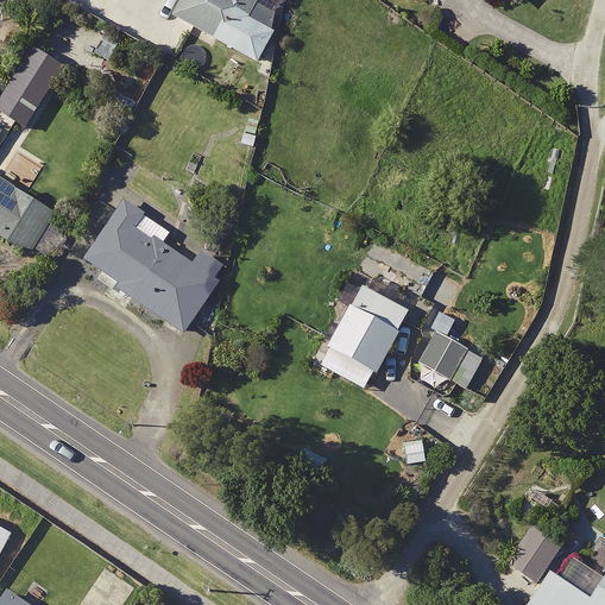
[(273,31),(275,14),(256,4),(258,0),(181,0),(174,14),(257,61),(273,31)]
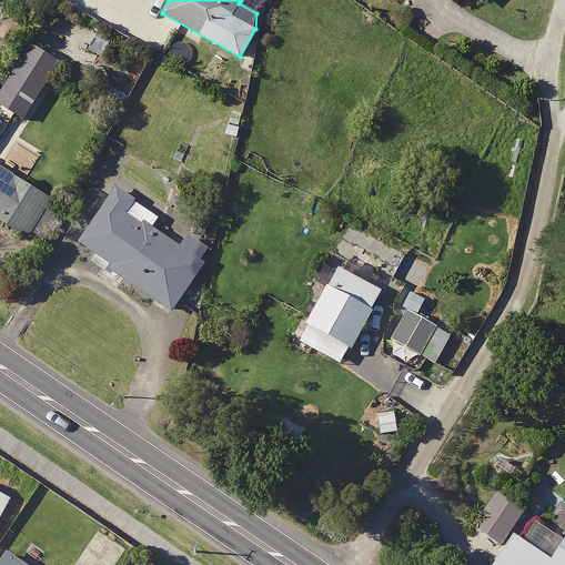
[(102,24),(87,49),(100,57),(115,32),(102,24)]
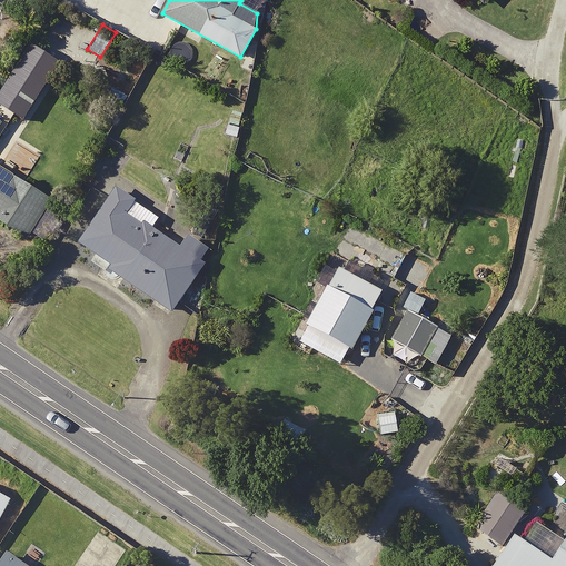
[(33,108),(23,102),(42,75),(22,62),(0,96),(0,137),(1,136),(10,142),(33,108)]
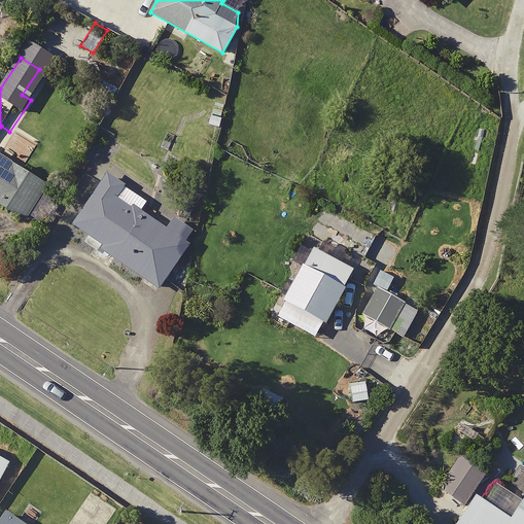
[(0,200),(27,217),(48,181),(0,151),(0,200)]
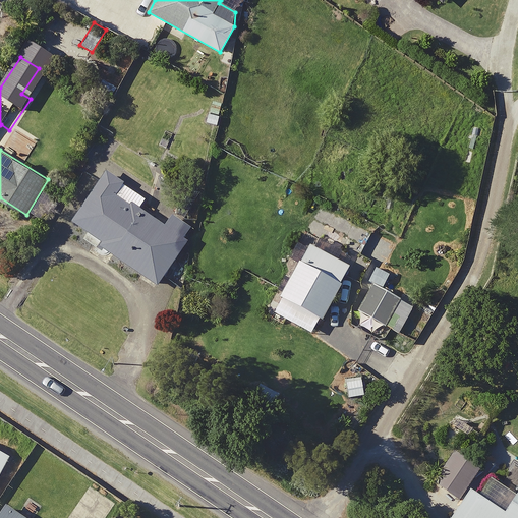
[(183,236),(189,227),(171,215),(163,226),(137,210),(145,197),(105,172),(72,222),(105,243),(102,248),(112,255),(108,262),(124,272),(128,266),(158,285),(188,239),(183,236)]
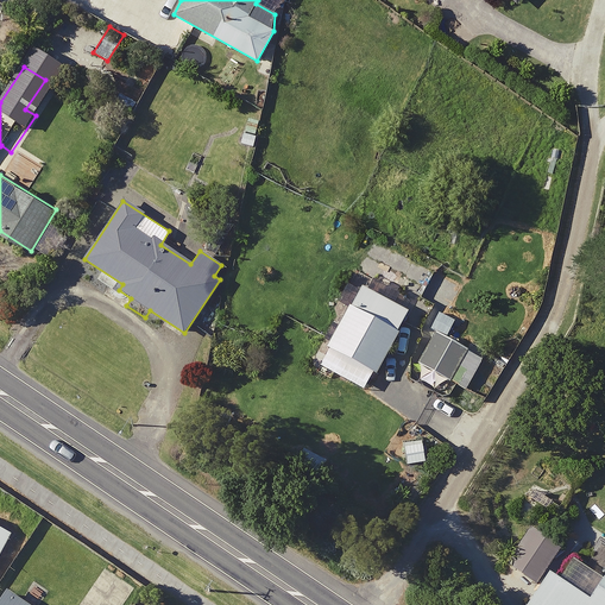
[(457,281),(434,271),(427,285),(449,295),(457,281)]
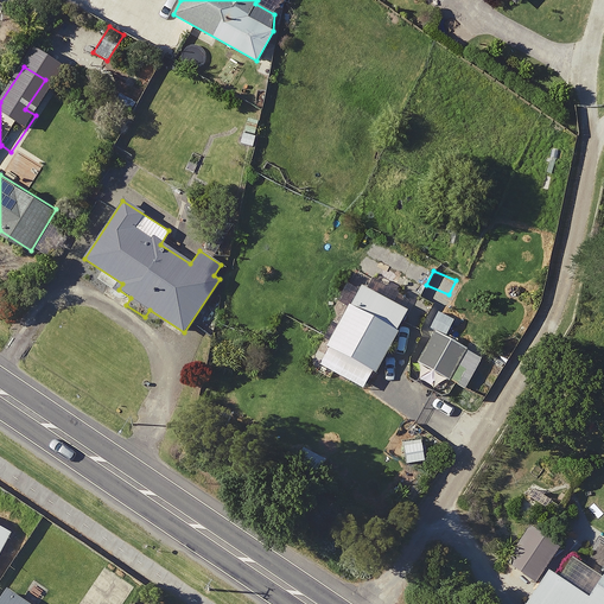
[(407,310),(392,302),(396,292),(372,280),(367,288),(358,284),(325,348),(374,373),(407,310)]
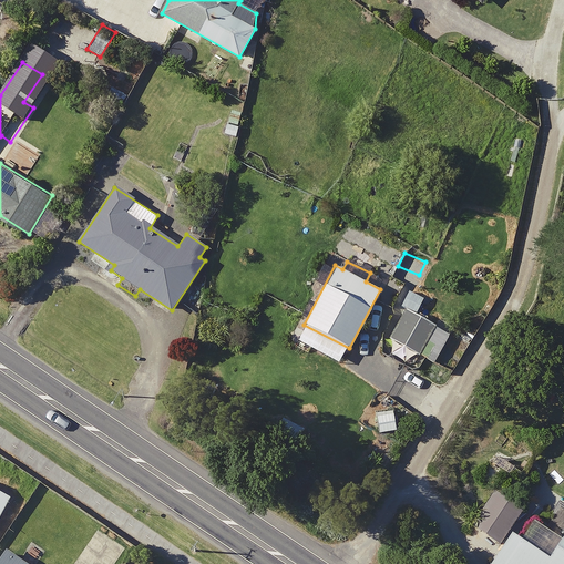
[(432,301),(411,290),(389,336),(436,359),(449,331),(423,319),(432,301)]
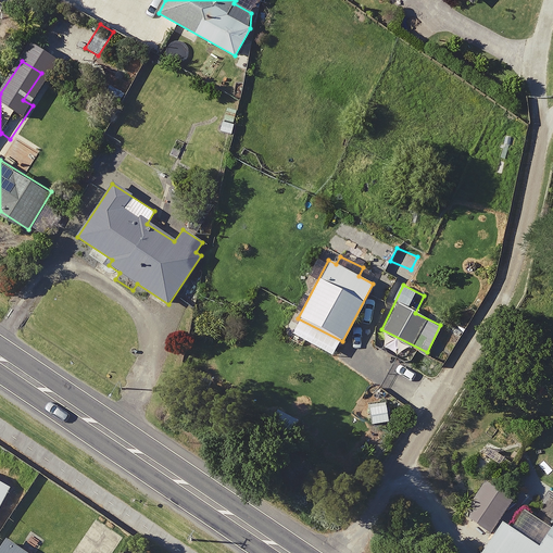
[(492,438),(481,454),(500,465),(510,449),(492,438)]
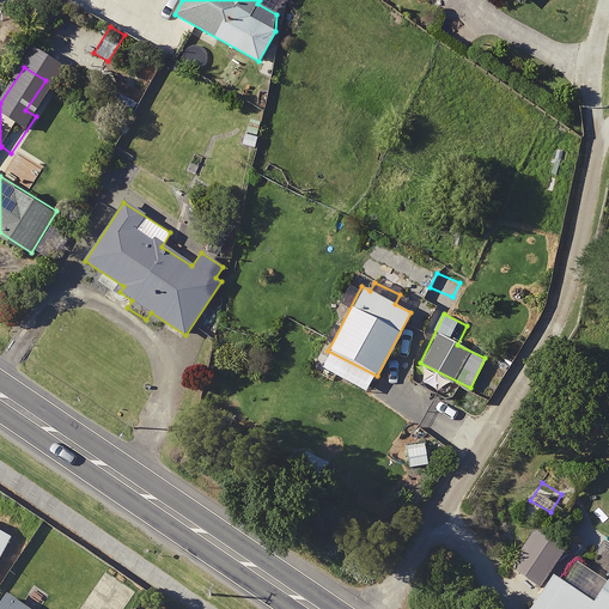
[(0,560),(14,534),(0,524),(0,560)]
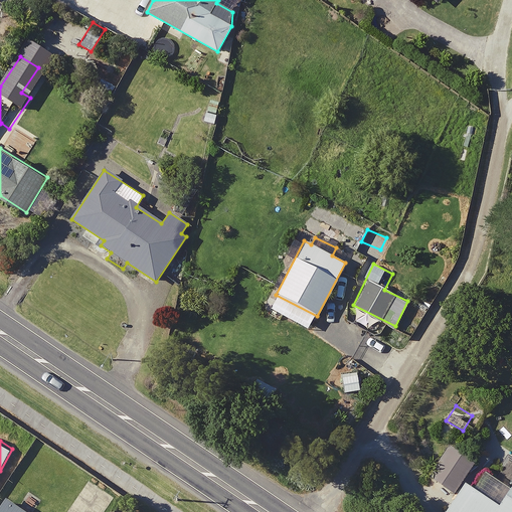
[(474,463),(450,445),(429,474),(453,492),(474,463)]
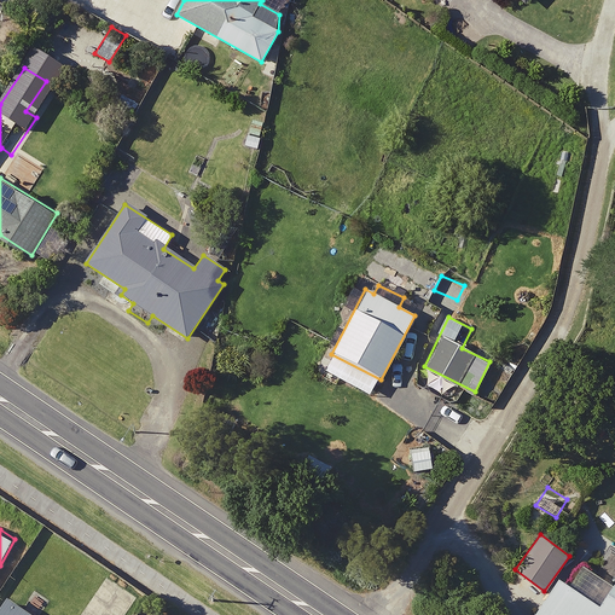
[(537,614),(538,614),(614,614),(614,564),(608,560),(598,574),(581,562),(566,584),(560,580),(537,614)]
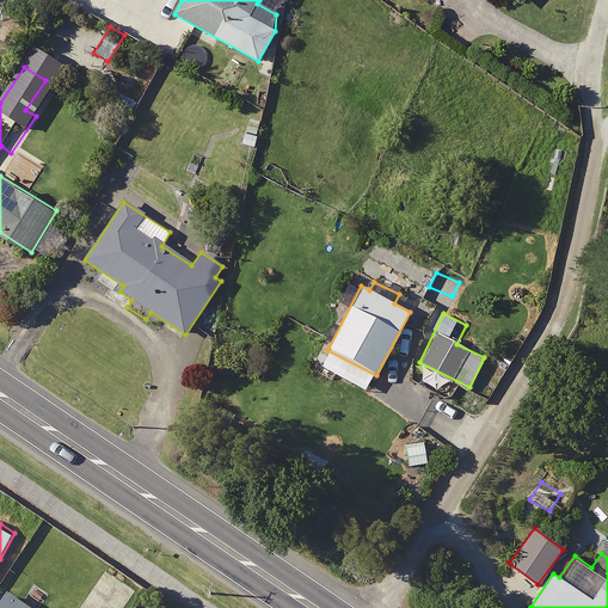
[(37,607),(11,589),(0,605),(0,607),(37,607)]
